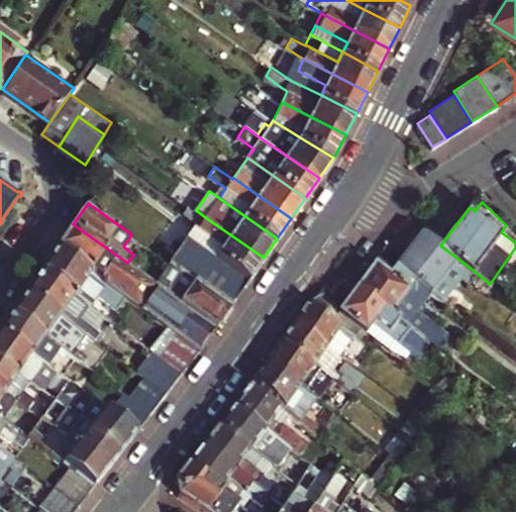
[(249,278),(264,258),(205,217),(199,227),(195,224),(187,235),(249,278)]
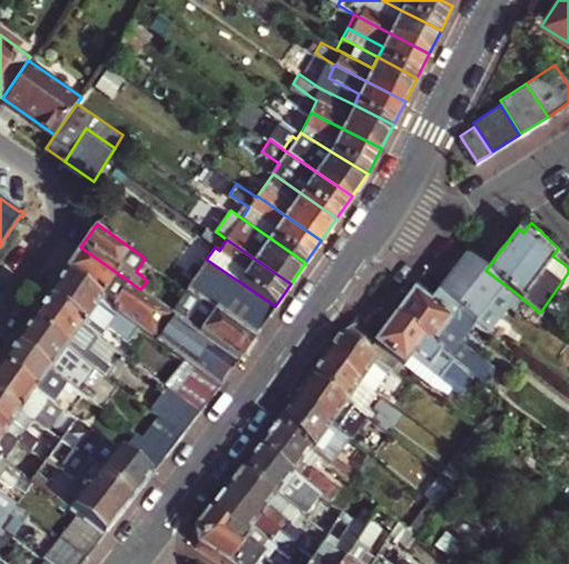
[(64,271),(138,324),(156,300),(140,289),(80,247),(64,271)]
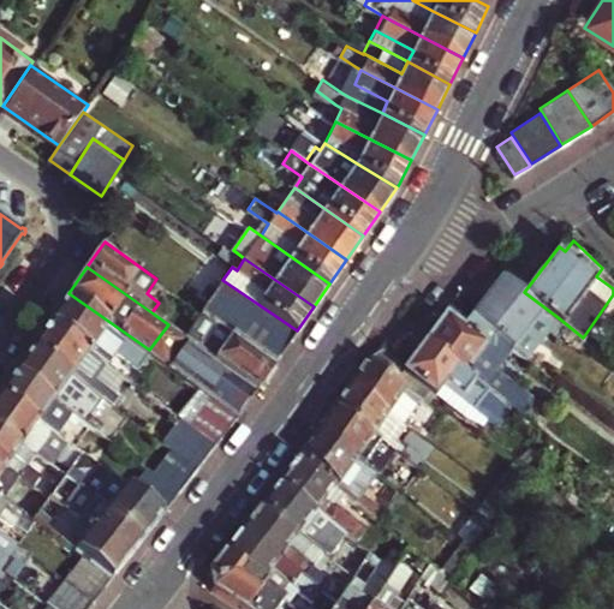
[(558,317),(543,306),(524,292),(502,275),(474,312),(496,330),(514,344),(529,354),(558,317)]
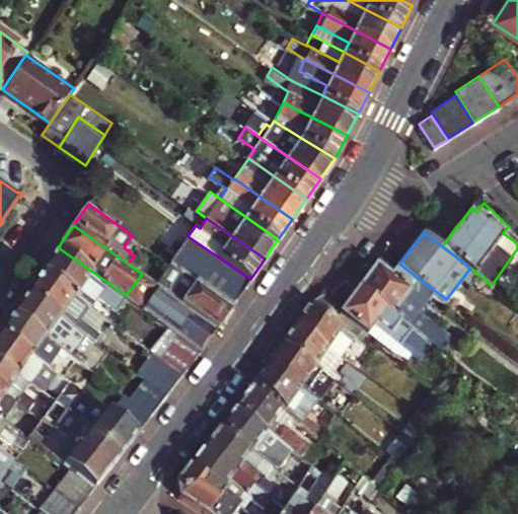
[(232,304),(250,279),(188,236),(170,262),(197,280),(232,304)]
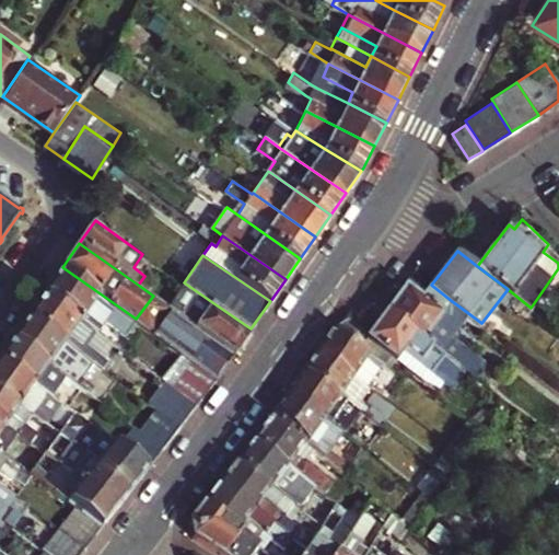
[(146,326),(136,319),(62,267),(45,292),(95,328),(97,330),(104,319),(136,340),(146,326)]
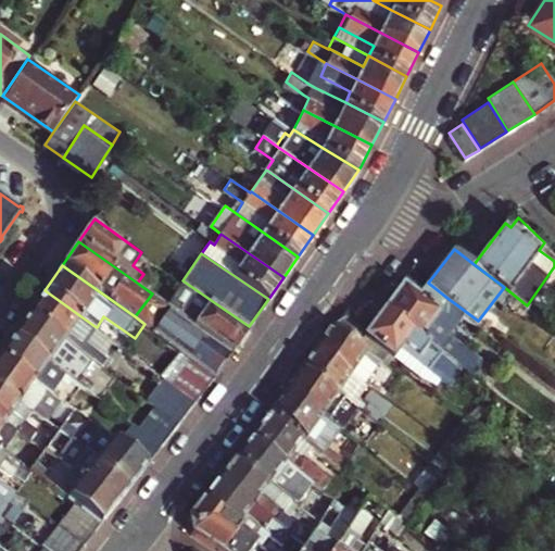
[(232,349),(249,326),(211,300),(183,280),(167,303),(232,349)]
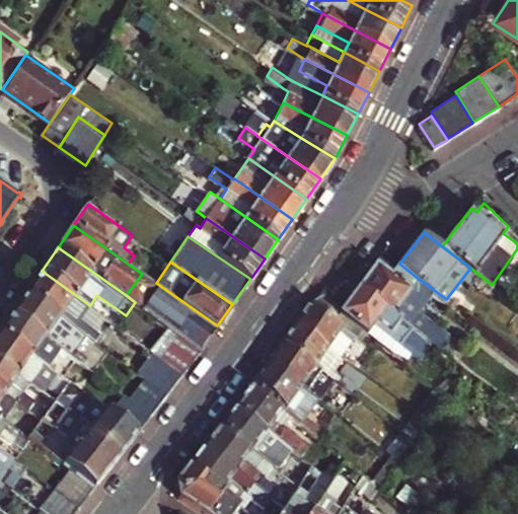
[(452,334),(404,297),(419,279),(399,264),(391,273),(387,270),(385,269),(383,268),(381,267),(379,267),(377,267),(375,268),(372,269),(371,271),(369,273),(359,286),(433,340),(442,347),(452,334)]
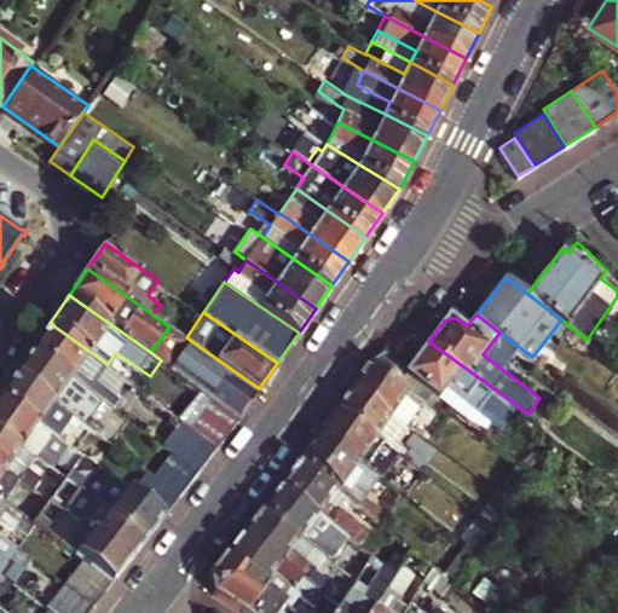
[(98,374),(105,363),(50,323),(33,348),(92,389),(104,398),(114,404),(119,397),(115,394),(110,389),(113,385),(98,374)]
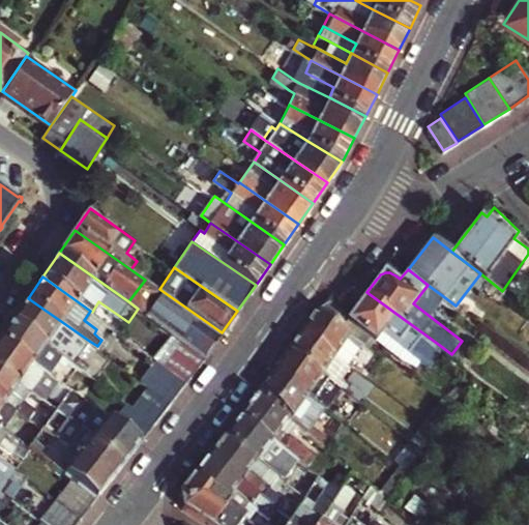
[(205,356),(222,332),(159,289),(145,280),(128,301),(138,309),(172,333),(205,356)]
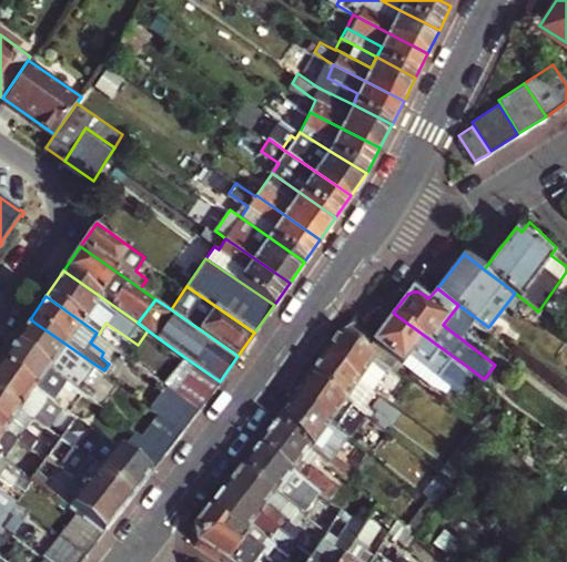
[(459,390),(474,371),(393,313),(375,336),(354,319),(340,328),(366,348),(372,340),(402,361),(402,363),(409,354),(459,390)]
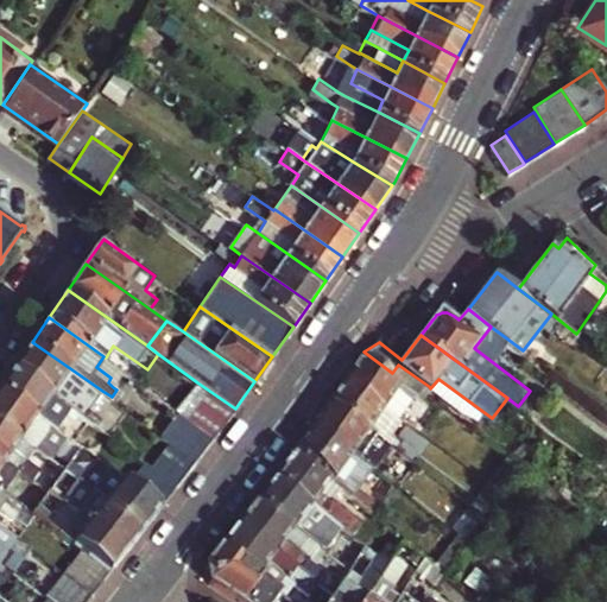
[(102,391),(90,382),(32,342),(16,366),(94,422),(97,424),(103,416),(90,406),(95,399),(102,391)]
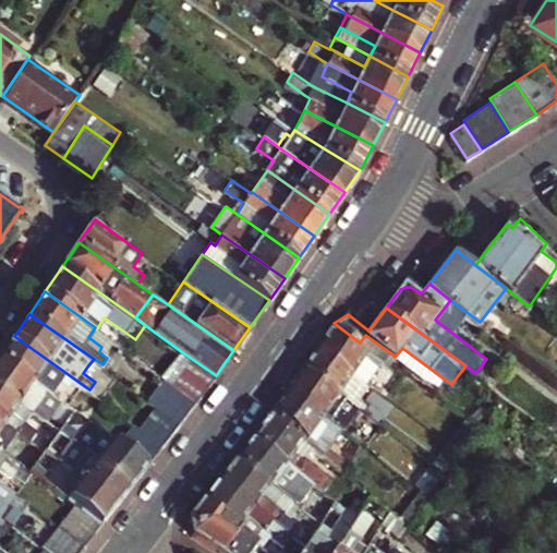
[(353,372),(370,349),(360,343),(334,323),(321,341),(338,355),(335,359),(353,372)]
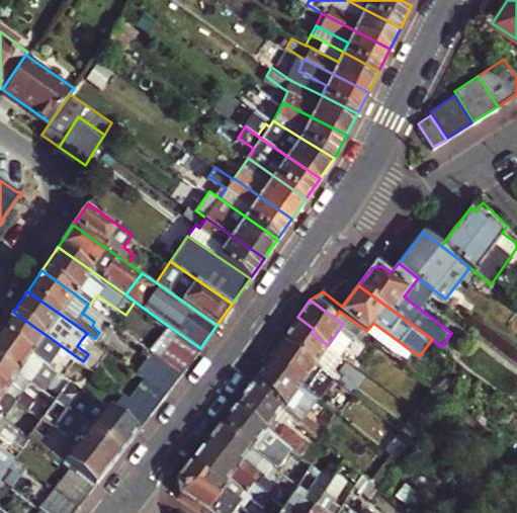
[(92,326),(96,330),(106,316),(90,305),(88,304),(82,313),(94,322),(92,326)]
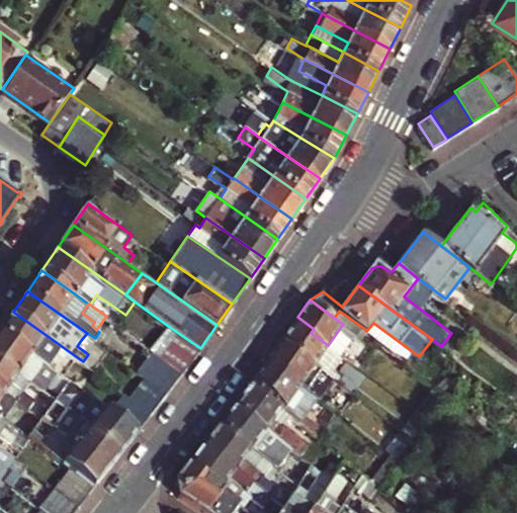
[(361,337),(366,330),(339,311),(334,318),(343,324),(347,327),(350,329),(354,332),(361,337)]
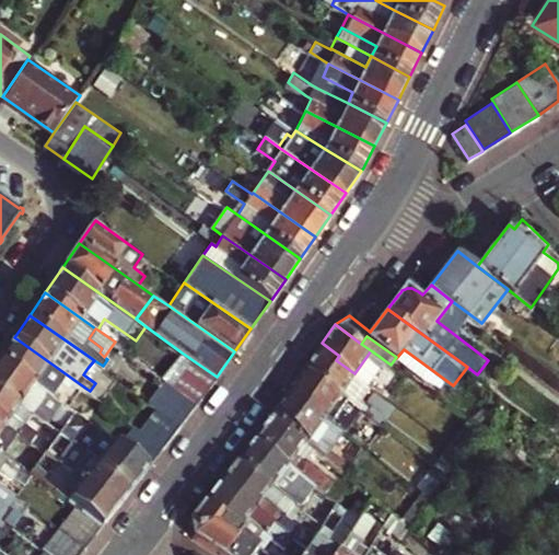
[(80,399),(86,389),(14,337),(0,357),(0,358),(59,400),(74,411),(79,414),(86,404),(80,399)]
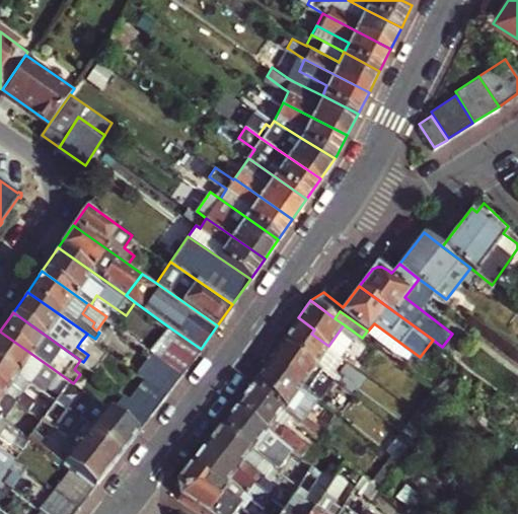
[(330,374),(344,356),(328,346),(311,334),(314,329),(298,317),(283,340),(324,369),(330,374)]
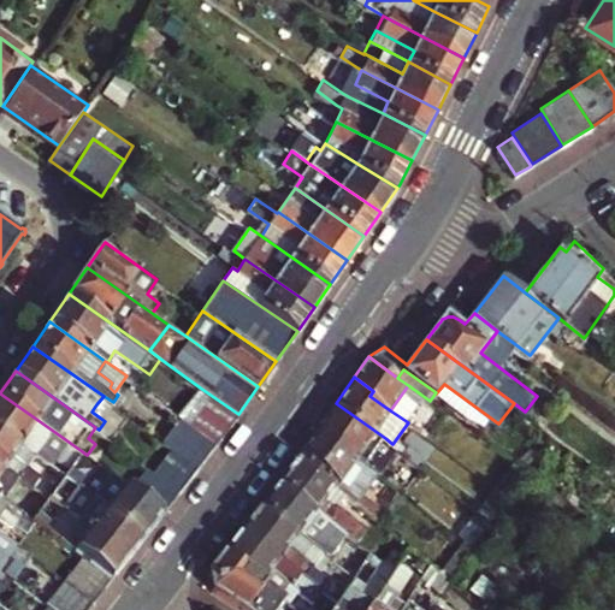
[(216,443),(238,414),(200,388),(177,414),(190,424),(216,443)]
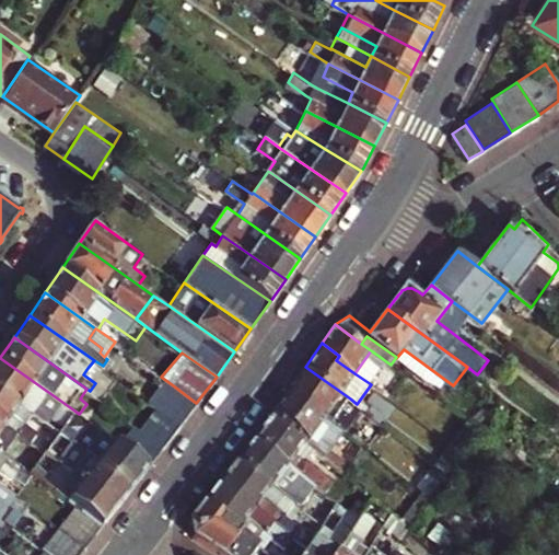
[(370,360),(373,363),(379,356),(375,354),(370,360)]
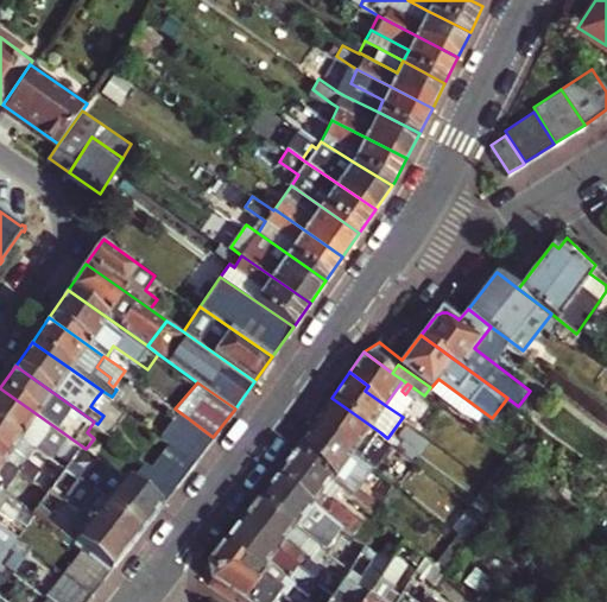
[(405,394),(411,398),(416,390),(411,386),(405,394)]
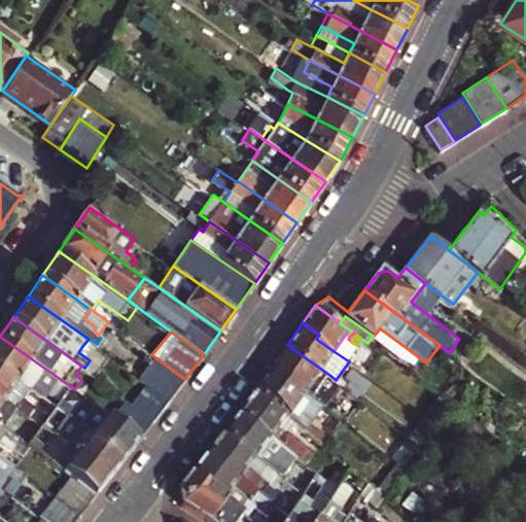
[(41,395),(56,376),(0,337),(0,366),(31,387),(41,395)]
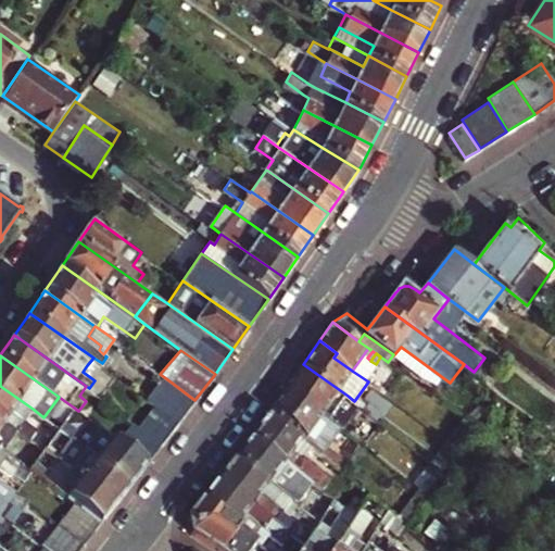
[(331,417),(348,396),(303,364),(287,387),(304,400),(307,396),(324,408),(323,411),(331,417)]
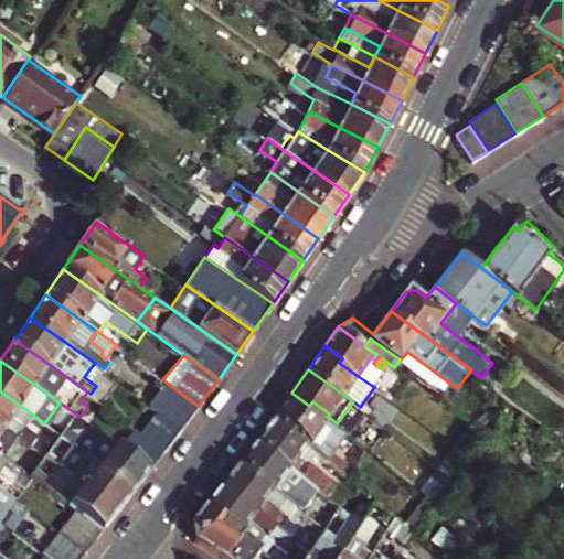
[(198,406),(174,388),(157,410),(181,428),(198,406)]
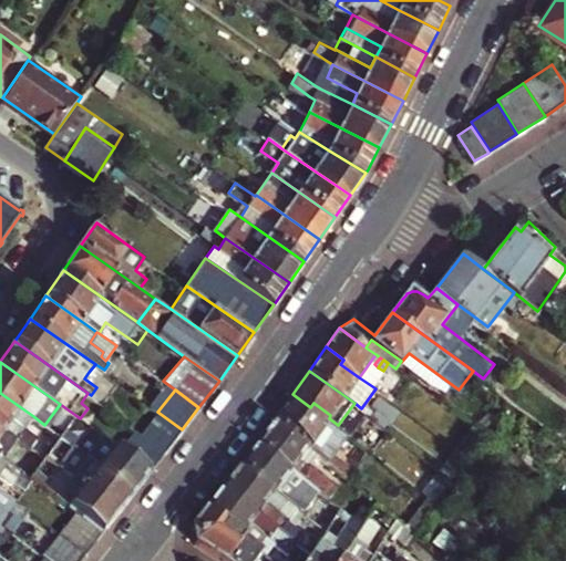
[(37,436),(24,427),(33,416),(0,393),(0,423),(30,445),(37,436)]
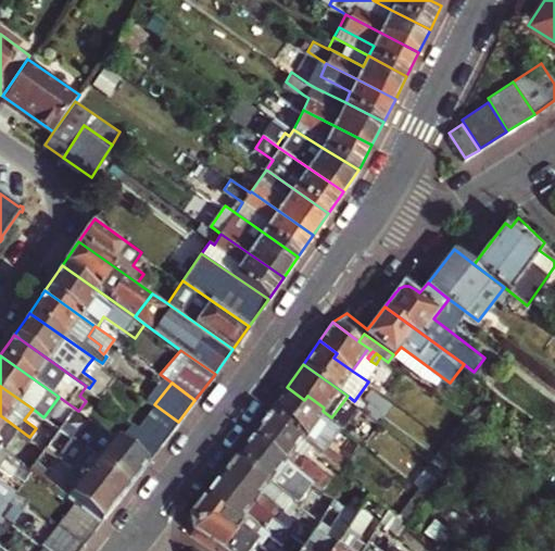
[(303,437),(323,452),(341,425),(331,417),(323,411),(324,408),(307,396),(304,400),(287,387),(273,407),(306,434),(303,437)]
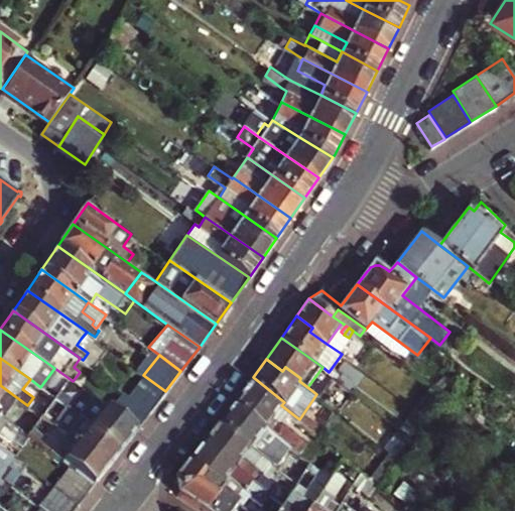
[(128,395),(149,411),(165,391),(143,375),(128,395)]
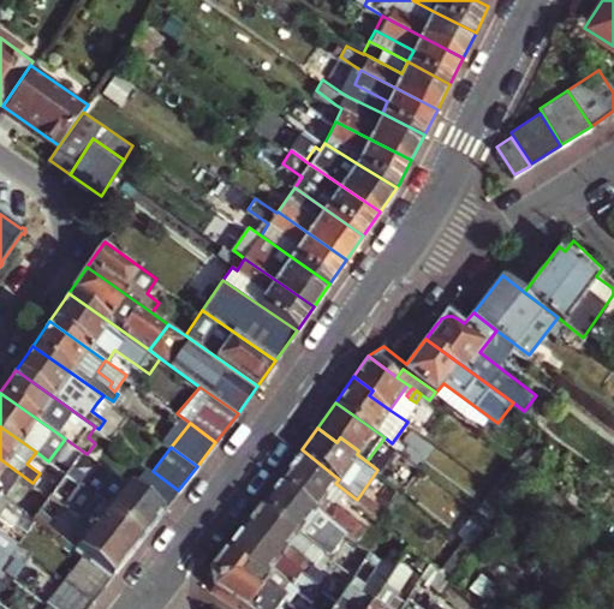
[(376,515),(357,500),(335,483),(298,454),(280,477),(347,530),(357,538),(376,515)]
